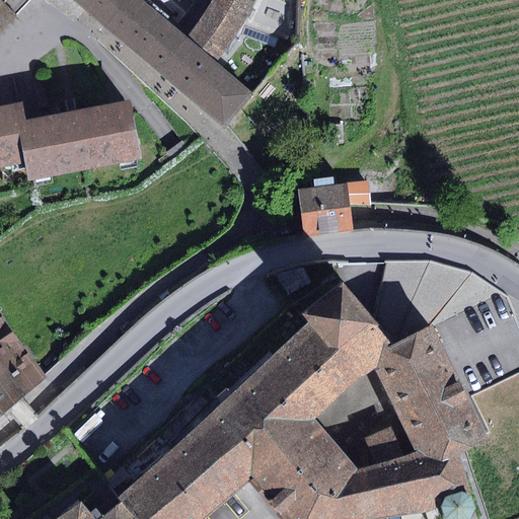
[(0,0),(0,33),(17,15),(13,12),(0,0)]
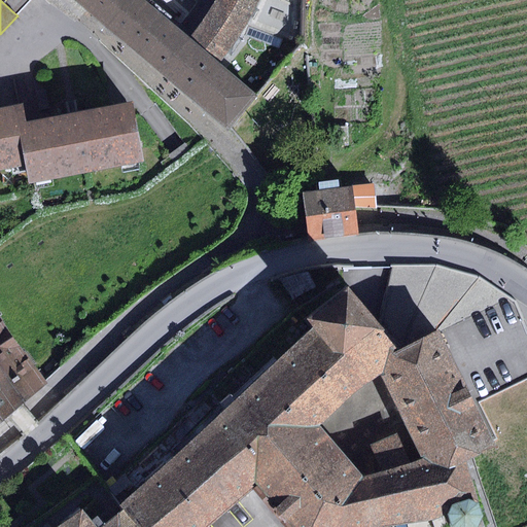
[(74,0),(105,27),(128,0),(74,0)]
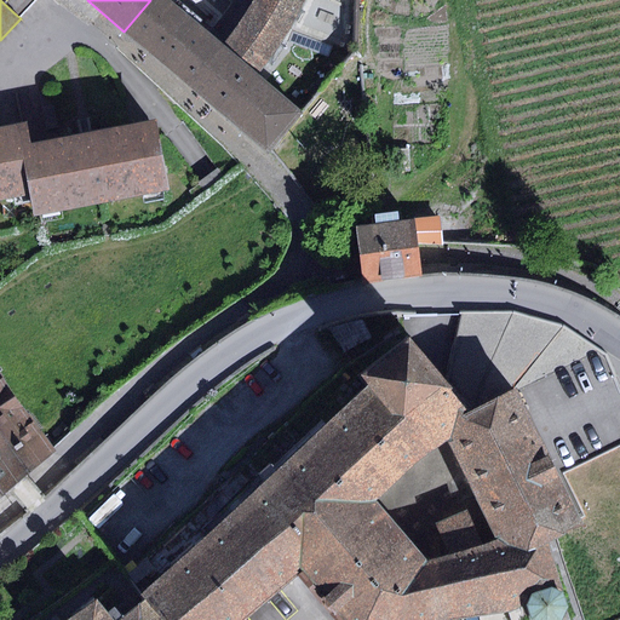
[(223,45),(168,0),(150,0),(124,32),(267,153),(302,113),(259,76),(223,45)]
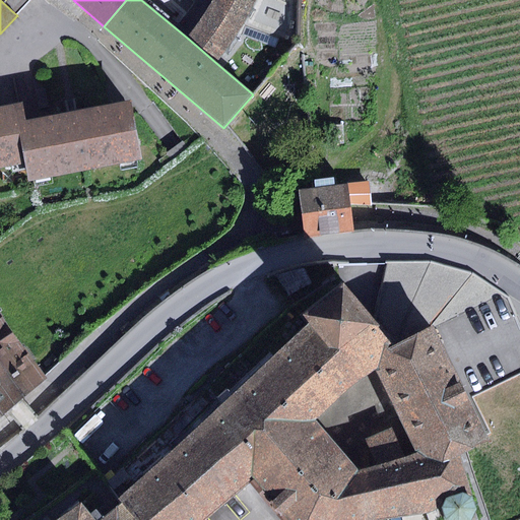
[(213,0),(206,11),(187,38),(217,64),(232,44),(244,25),(251,13),(257,0),(213,0)]
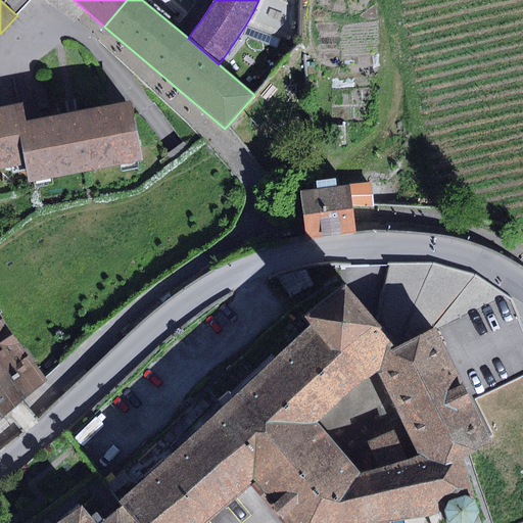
[(282,39),(245,26),(233,44),(276,60),(282,39)]
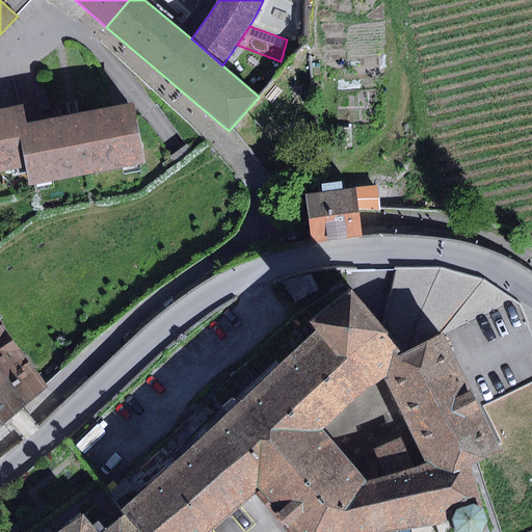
[(145,163),(134,103),(73,114),(27,124),(31,145),(22,148),(26,166),(29,186),(145,163)]
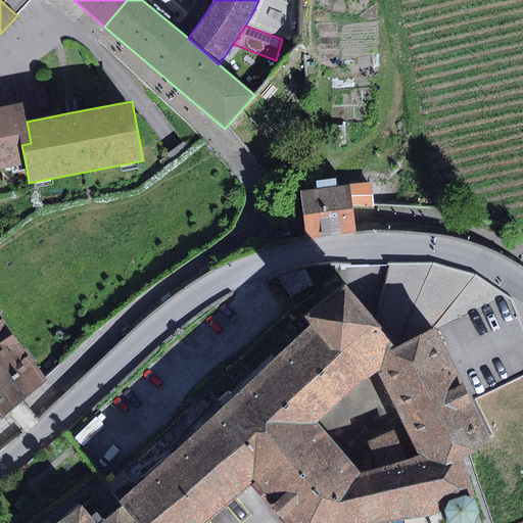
[(31,143),(27,122),(22,104),(0,108),(0,169),(26,163),(21,145),(31,143)]
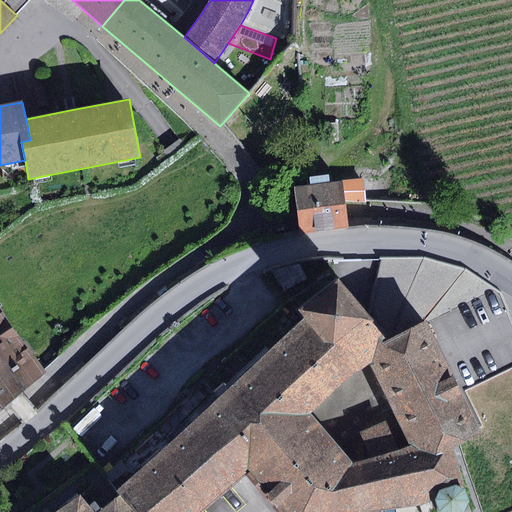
[(294,188),(297,211),(345,204),(367,201),(364,179),(294,188)]
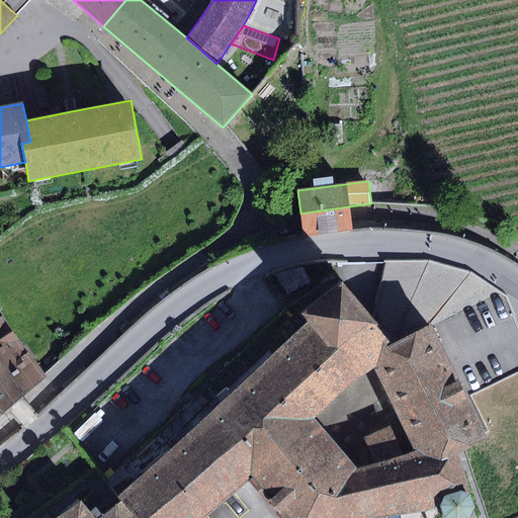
[(349,206),(300,213),(303,223),(305,238),(352,232),(350,217),(349,206)]
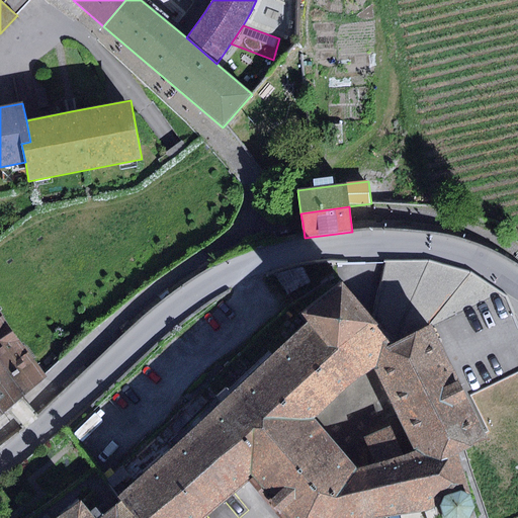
[(393,345),(342,281),(300,313),(308,322),(198,423),(248,482),(280,517),(395,517),(431,511),(443,507),(446,517),(471,517),(476,510),(458,454),(488,438),(485,434),(431,325),(393,345)]
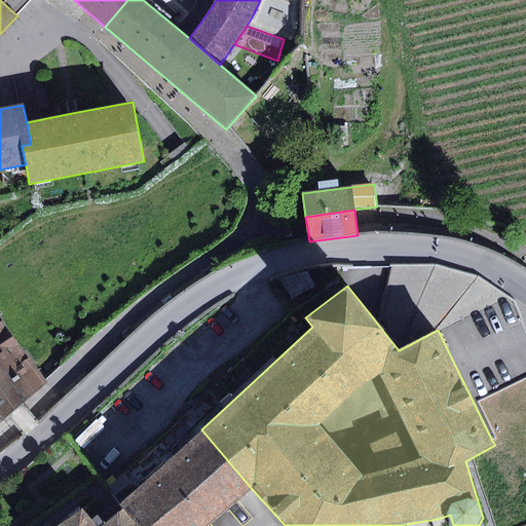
[(0,415),(2,419),(52,384),(26,345),(0,308),(0,415)]
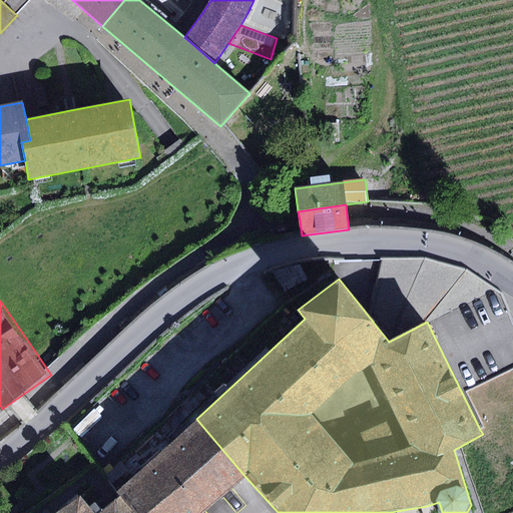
[(132,512),(203,512),(245,477),(196,419),(170,443),(156,426),(101,475),(119,497),(132,512)]
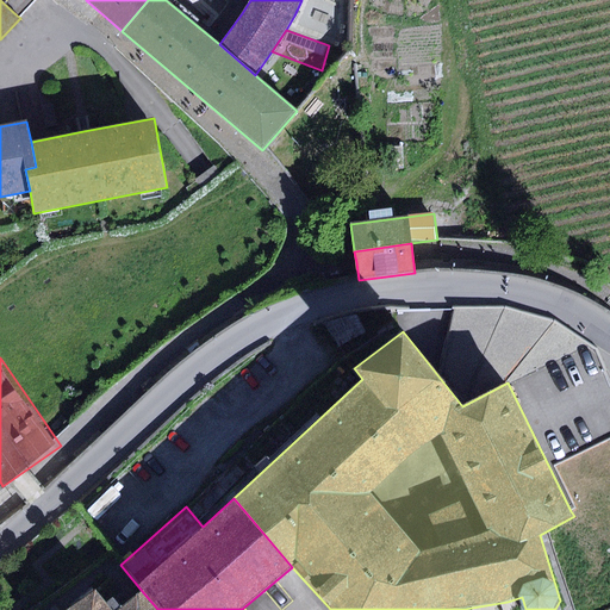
[(157,609),(142,591),(118,609),(111,609),(93,587),(63,609),(157,609)]
